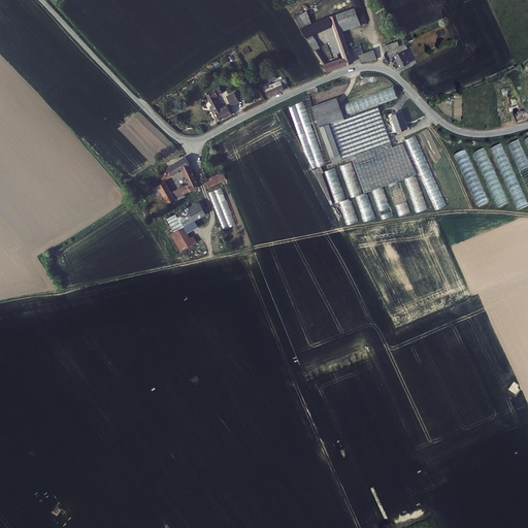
[(358,9),(340,15),(343,26),(345,33),(370,24),(362,0),(355,0),(358,9)]
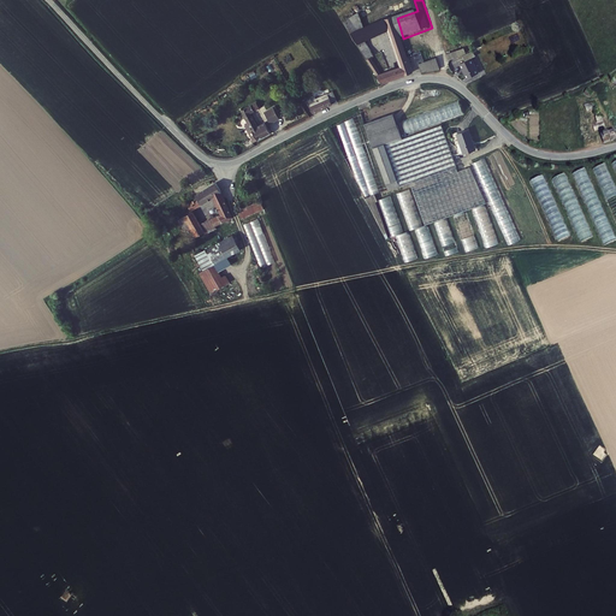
[(341,22),(344,28),(355,21),(354,17),(341,22)]
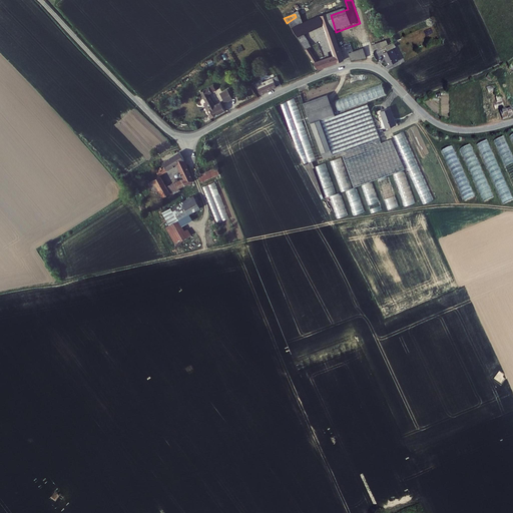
[(330,26),(334,25),(331,15),(324,18),(330,26)]
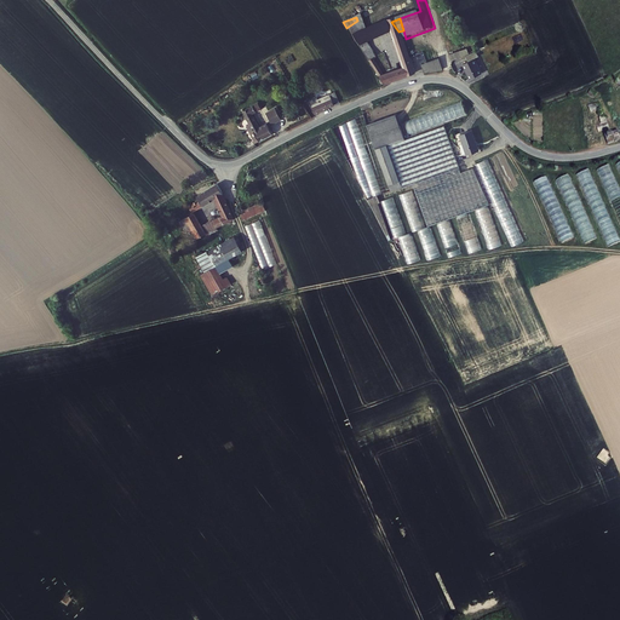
[(372,58),(366,44),(362,33),(357,21),(346,28),(367,61),(372,58)]
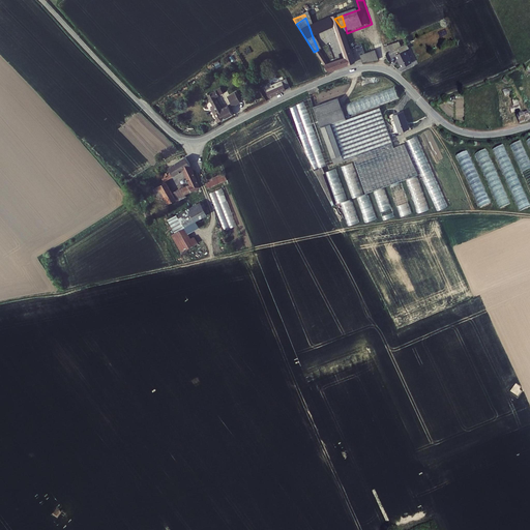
[(334,19),(310,28),(313,37),(337,28),(334,19)]
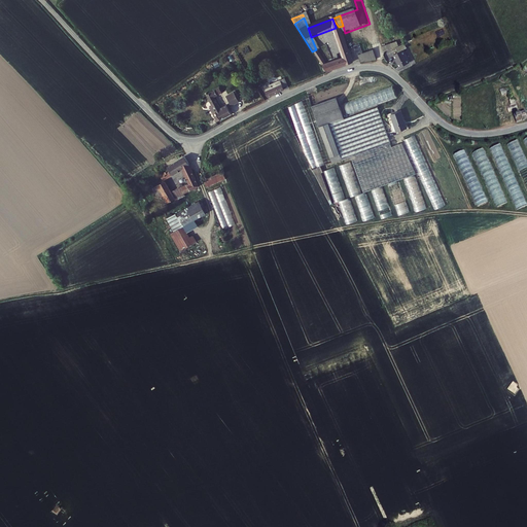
[(336,28),(344,60),(346,67),(354,64),(345,33),(343,26),(339,27),(332,19),(336,28)]
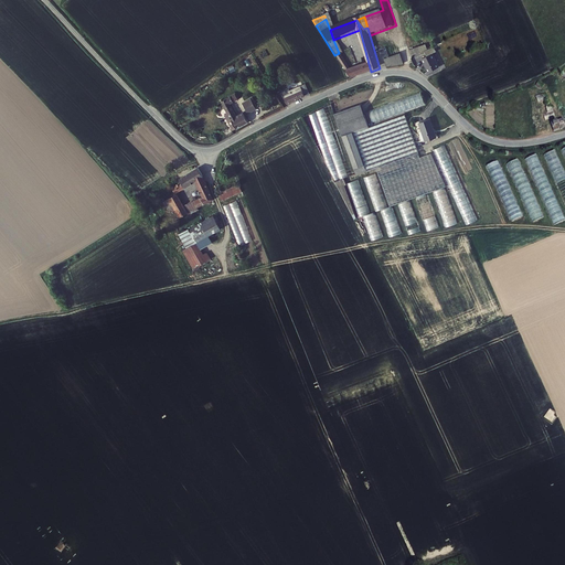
[(412,51),(414,56),(429,50),(427,44),(412,51)]
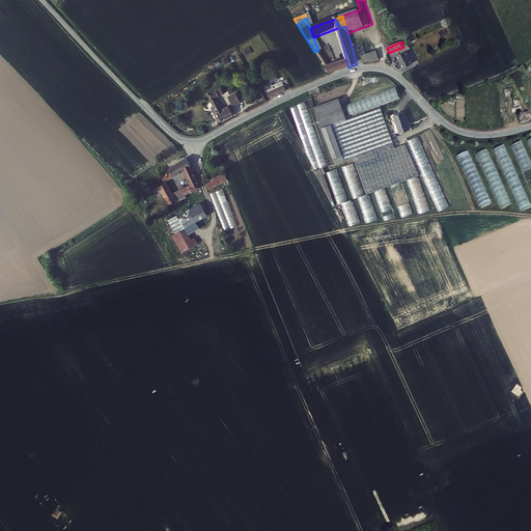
[(399,55),(404,67),(412,63),(408,52),(412,50),(409,45),(401,48),(403,53),(399,55)]
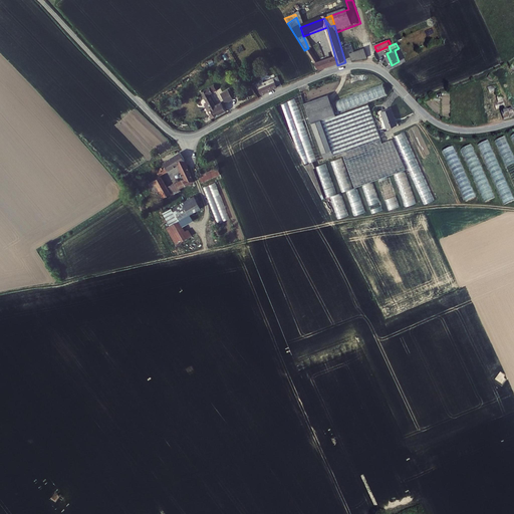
[(319,72),(333,66),(331,60),(319,65),(308,48),(304,50),(319,72)]
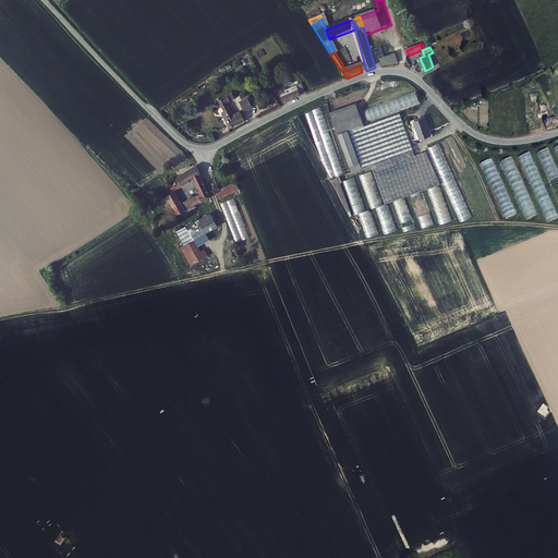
[(384,59),(385,68),(401,65),(400,57),(384,59)]
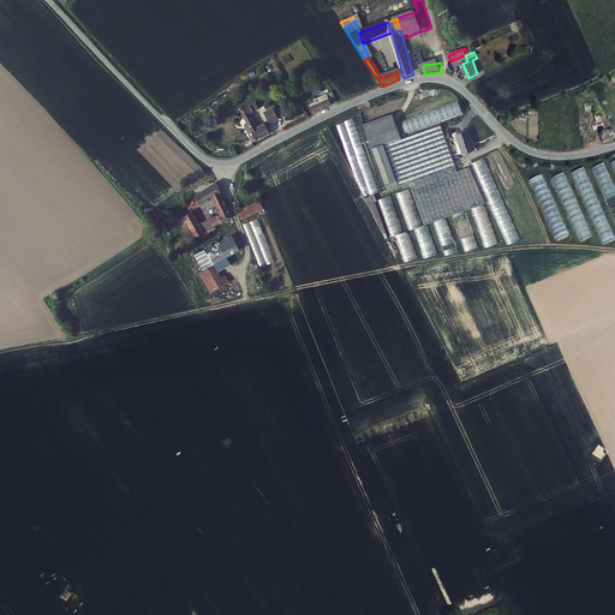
[(334,93),(320,99),(321,102),(329,100),(332,106),(333,106),(333,105),(338,102),(334,93)]
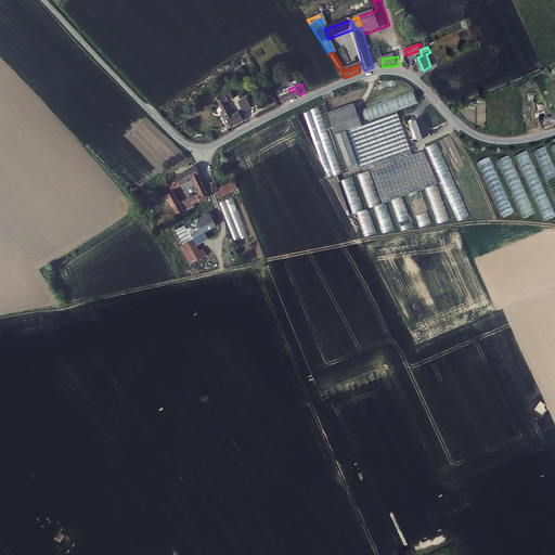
[(289,92),(288,89),(281,92),(281,90),(279,91),(283,102),(299,95),(297,90),(289,92)]
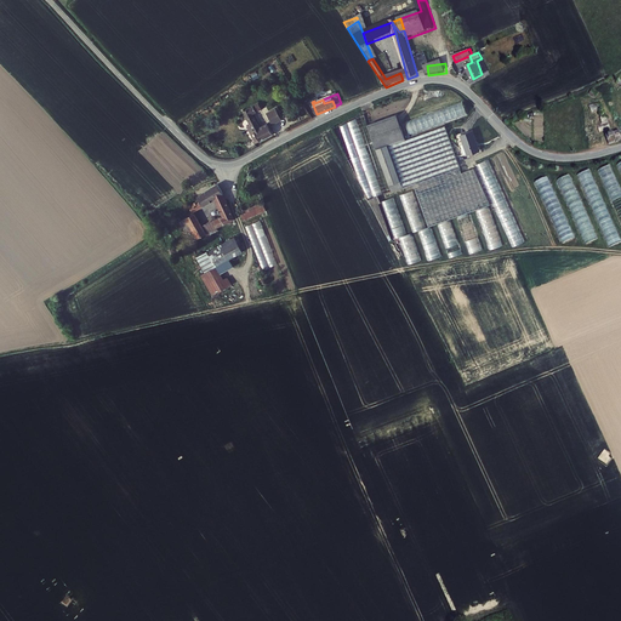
[(588,106),(591,113),(602,109),(600,102),(588,106)]
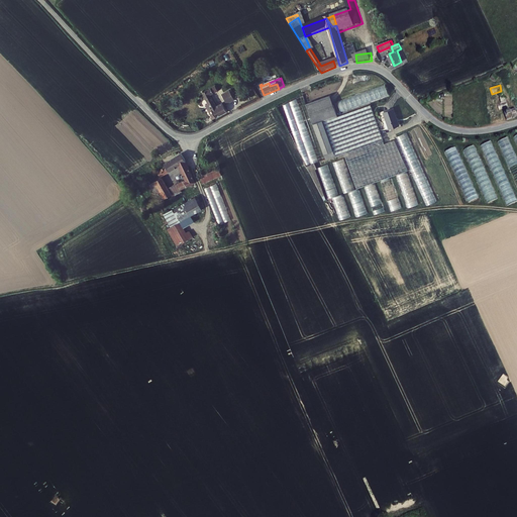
[(219,87),(205,96),(210,106),(208,107),(211,113),(214,112),(219,120),(230,113),(228,111),(225,105),(219,108),(212,98),(222,92),(219,87)]
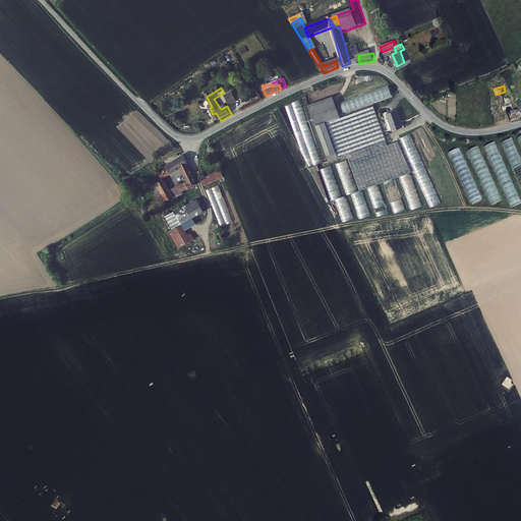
[(306,99),(310,111),(335,102),(331,90),(306,99)]
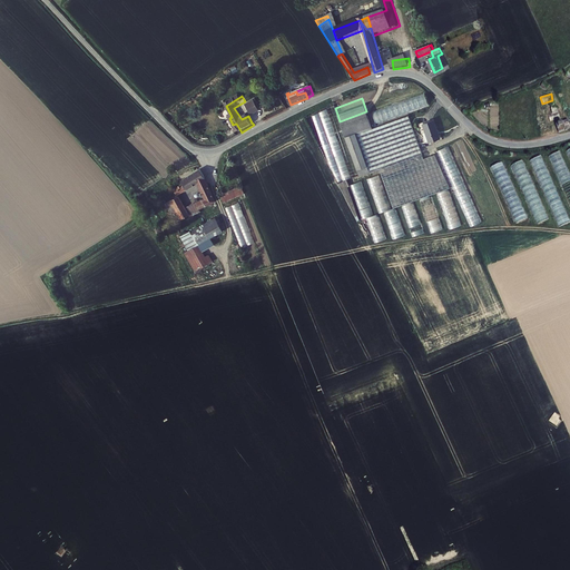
[(263,109),(262,108),(257,100),(248,106),(253,112),(254,115),(263,109)]
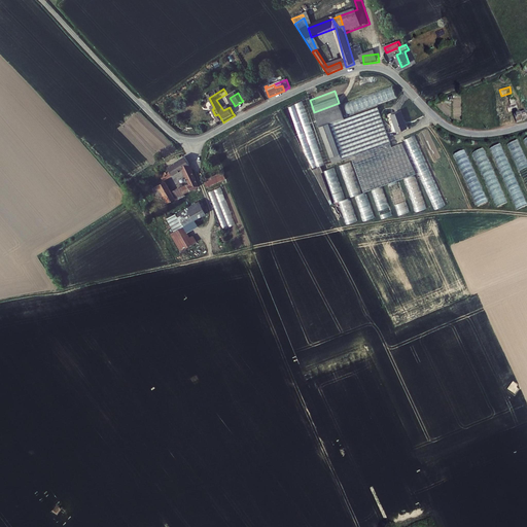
[(331,156),(350,149),(351,153),(402,136),(401,135),(391,138),(376,99),(346,111),(318,121),(331,156)]
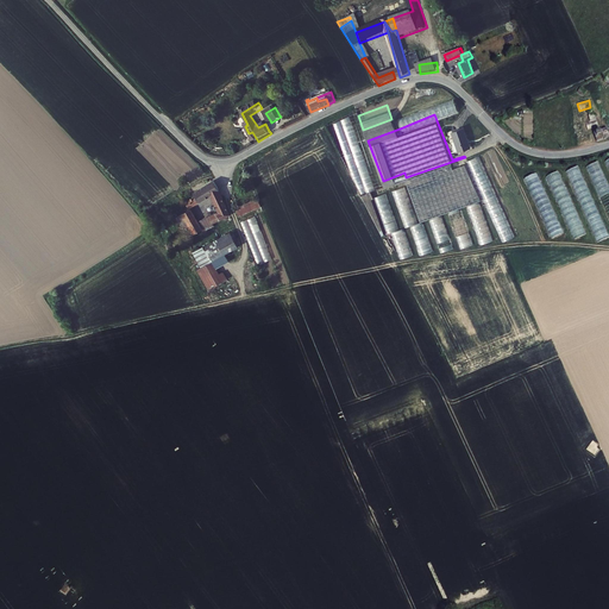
[(597,125),(595,115),(589,117),(590,121),(586,123),(586,126),(597,125)]
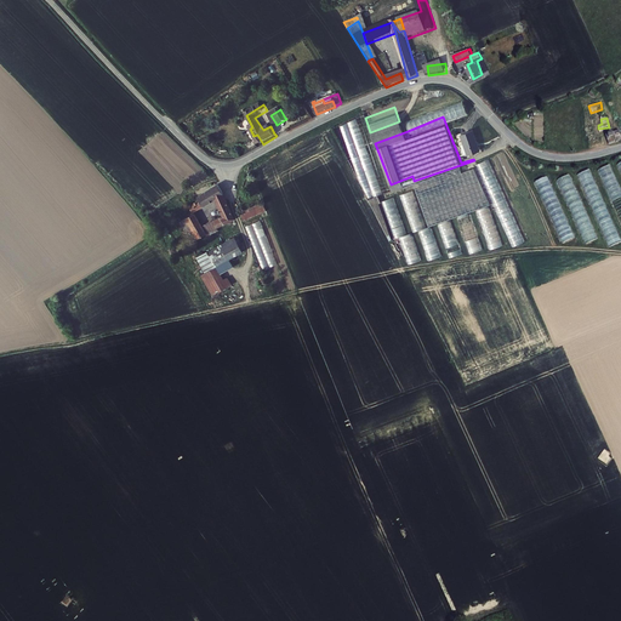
[(399,121),(370,132),(375,143),(404,132),(399,121)]
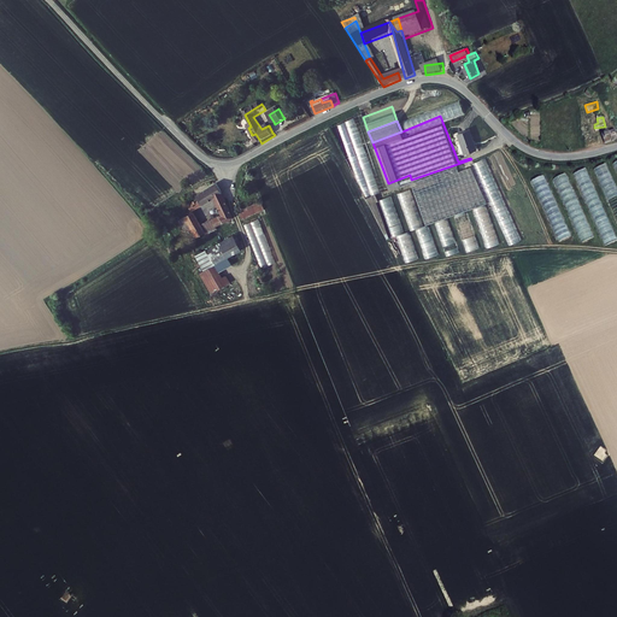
[(479,145),(471,125),(460,129),(466,148),(479,145)]
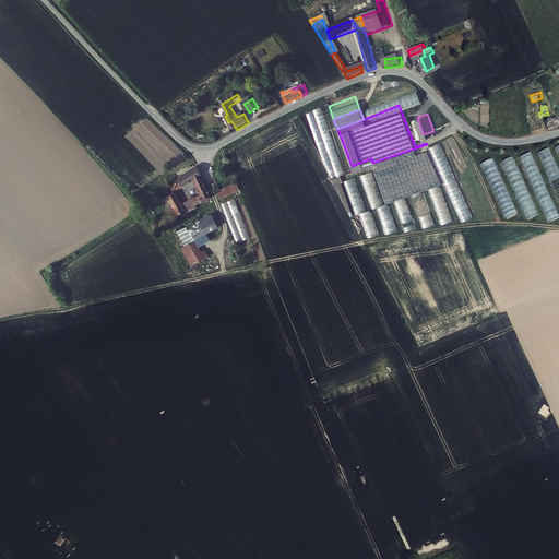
[(427,144),(372,163),(385,198),(441,176),(427,144)]
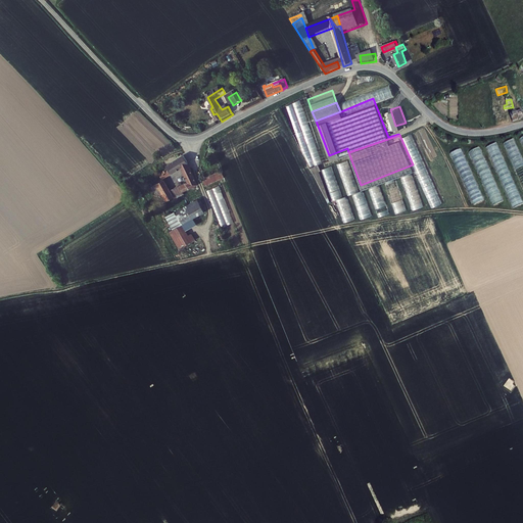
[(522,162),(513,139),(504,143),(522,189),(522,162)]
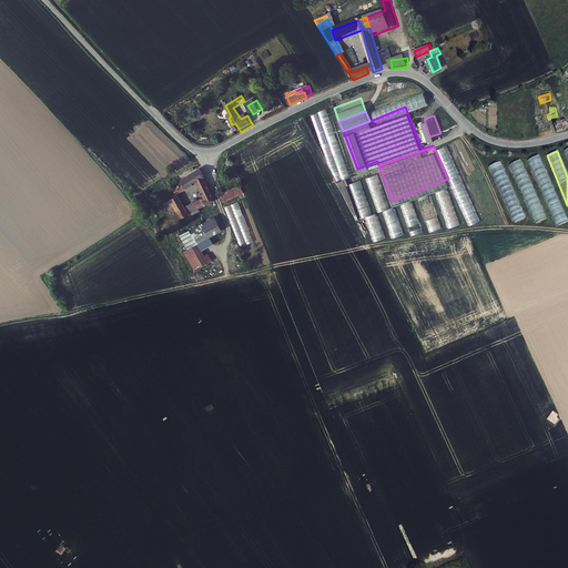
[(551,192),(554,191),(539,155),(529,160),(546,202),(550,201),(549,199),(554,196),(551,192)]
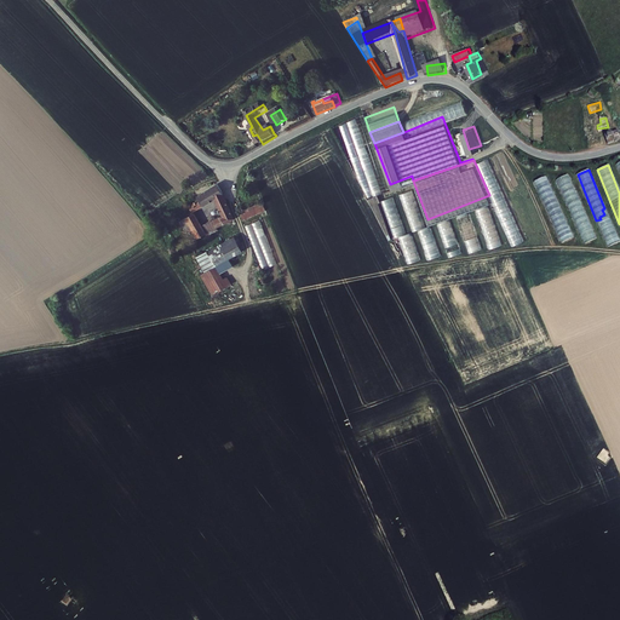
[(568,174),(557,179),(577,229),(585,225),(580,212),(584,211),(577,194),(569,196),(568,194),(575,191),(568,174)]
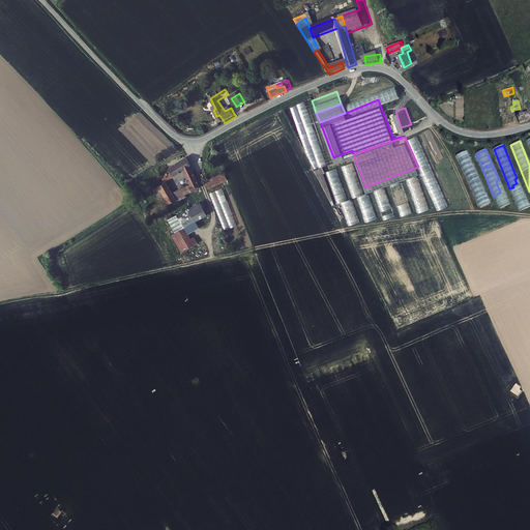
[(457,154),(477,208),(489,204),(468,150),(457,154)]
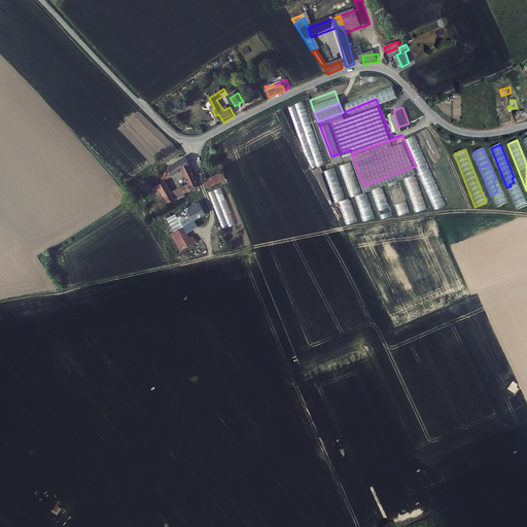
[(162,172),(161,172),(164,177),(180,166),(187,162),(182,154),(164,167),(165,168),(161,171),(162,172)]
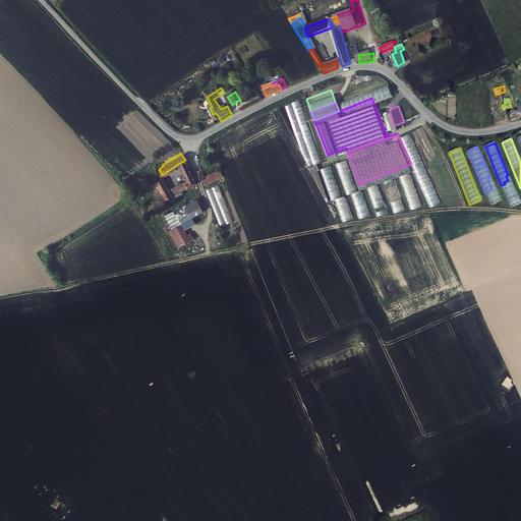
[(186,162),(185,160),(178,164),(181,168),(188,165),(186,162)]
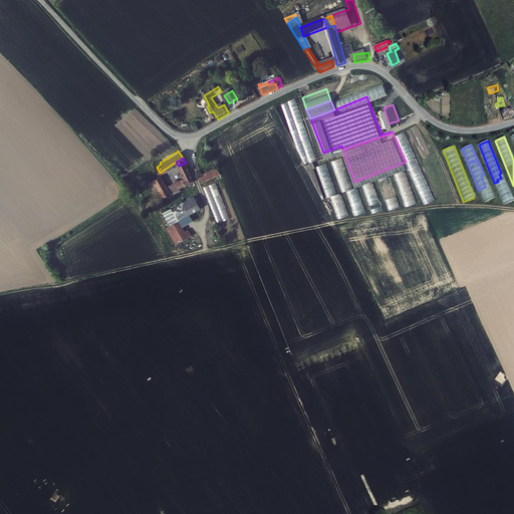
[(166,184),(160,173),(154,177),(163,193),(165,192),(192,178),(186,163),(179,166),(184,177),(182,178),(182,176),(166,184)]
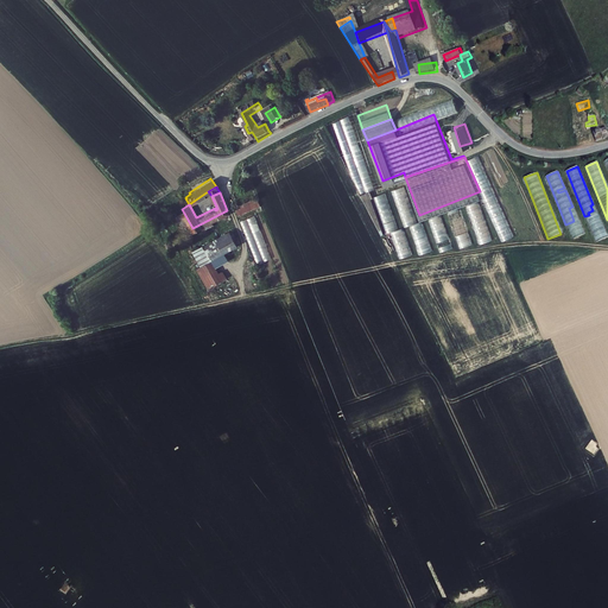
[(260,204),(257,196),(235,204),(239,213),(260,204)]
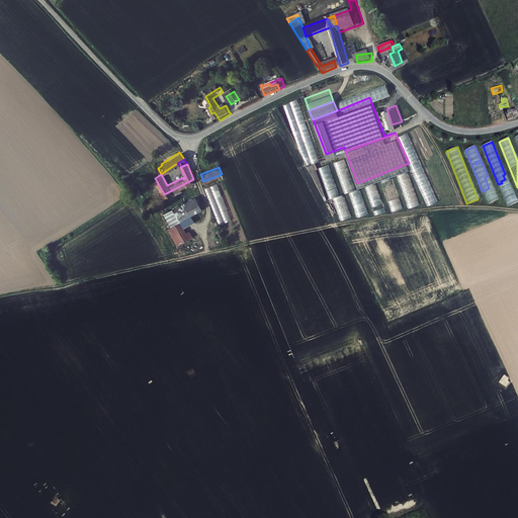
[(205,188),(219,226),(231,221),(218,183),(205,188)]
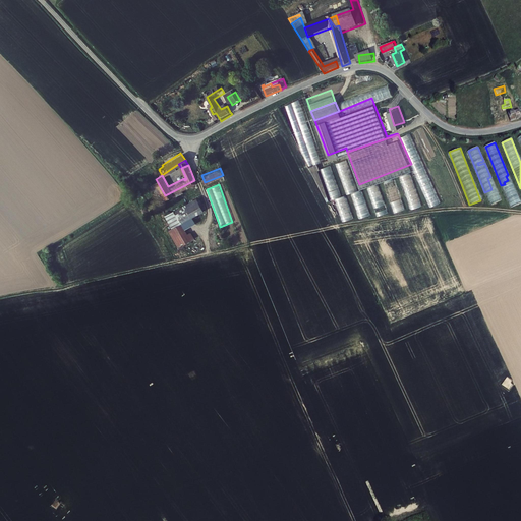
[(168,226),(176,244),(192,236),(189,230),(185,231),(182,225),(186,223),(205,214),(196,196),(165,211),(172,225),(168,226)]
